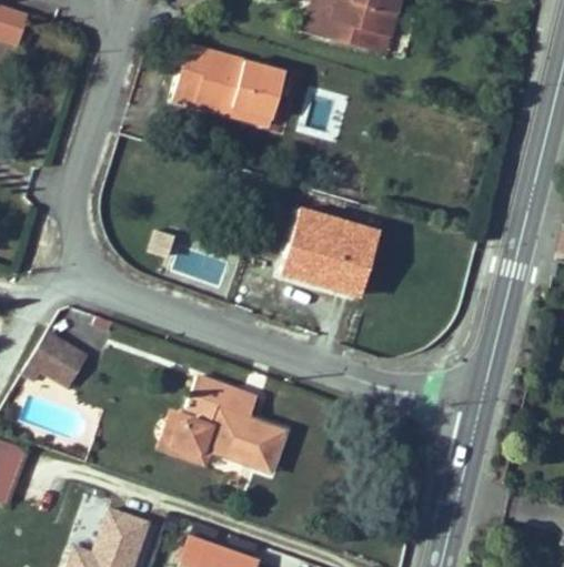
[(391,34),(400,0),(313,0),(305,31),(363,46),(368,29),(391,34)]
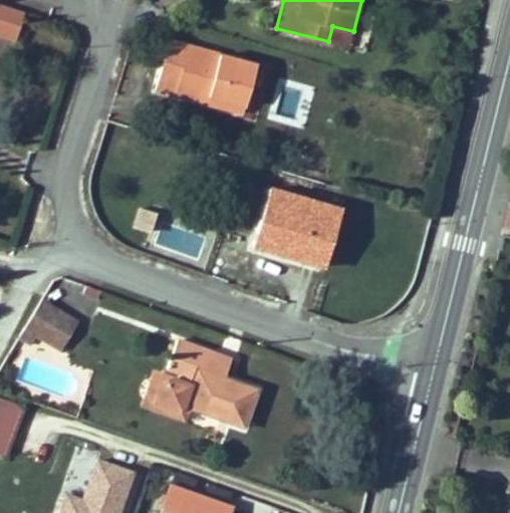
[(0,32),(19,39),(28,12),(0,2),(0,32)]
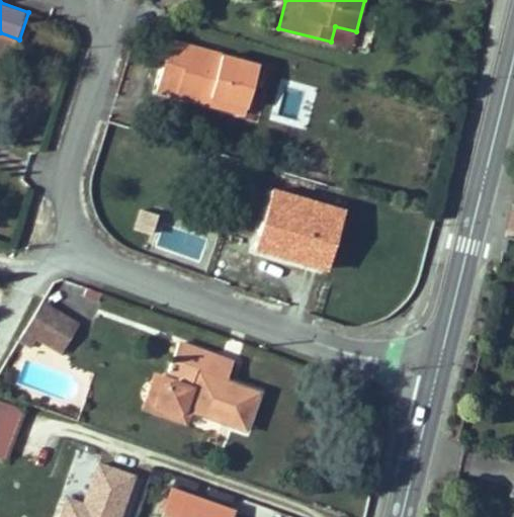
[(353,47),(356,31),(335,26),(331,41),(353,47)]
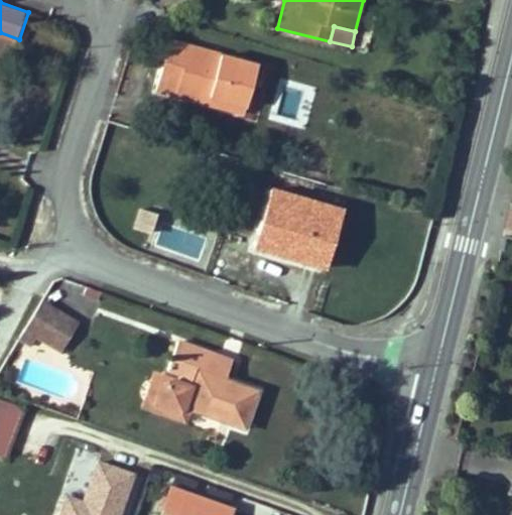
[(249,105),(261,63),(173,39),(159,89),(212,103),(214,96),(249,105)]
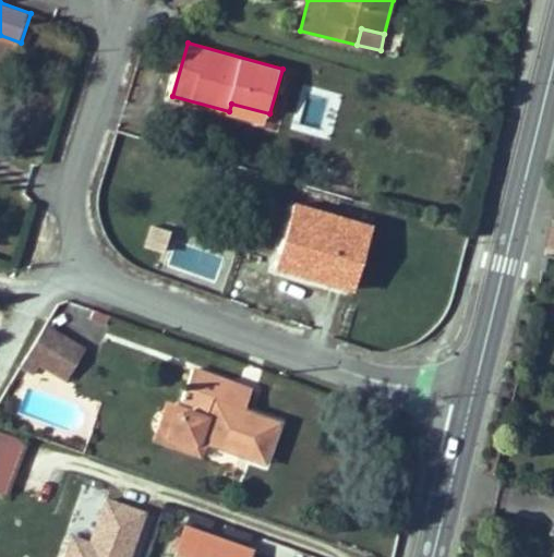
[(269,113),(231,104),(229,111),(267,122),(269,113)]
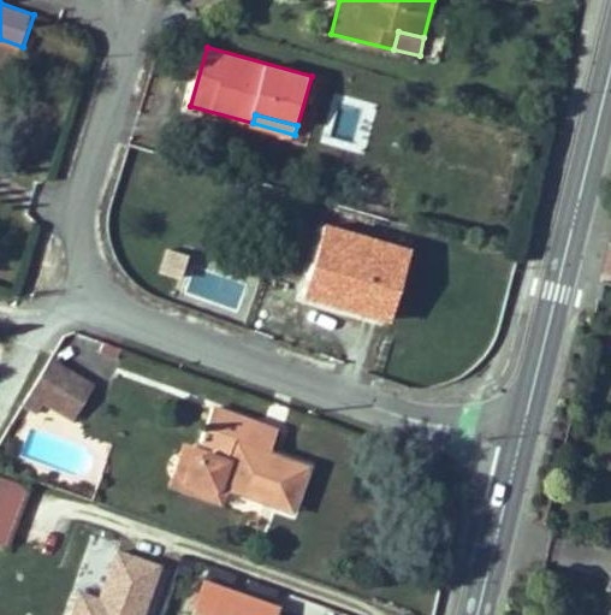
[(393,318),(413,249),(326,225),(307,294),(393,318)]
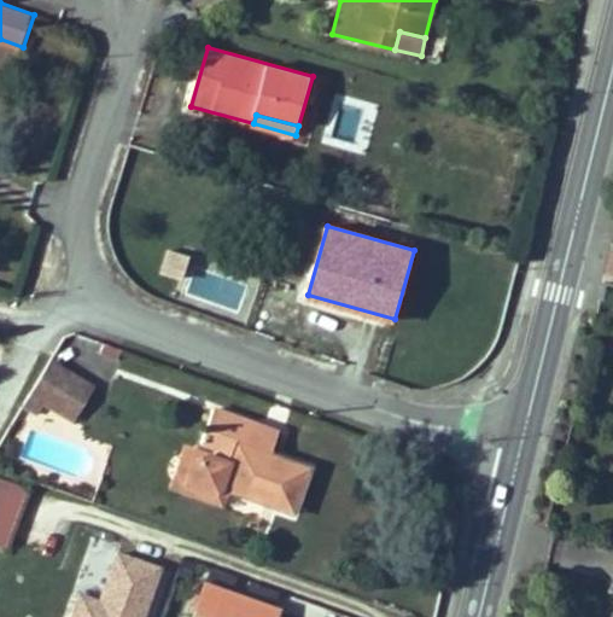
[(167,250),(162,275),(185,280),(190,255),(167,250)]
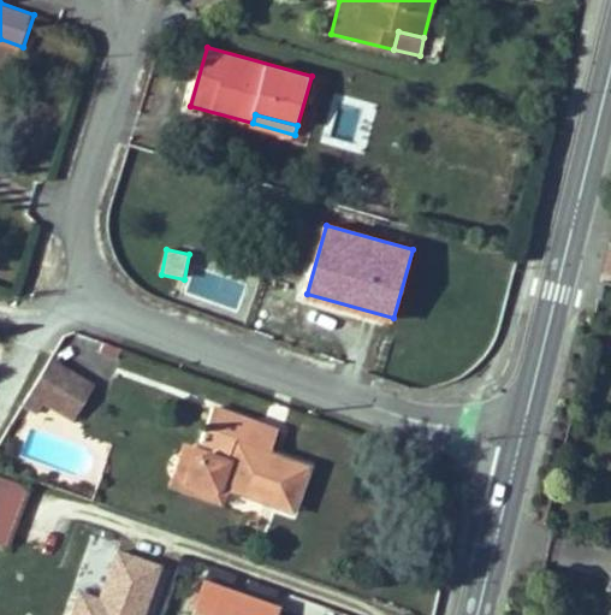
[(122,358),(125,348),(107,341),(104,352),(122,358)]
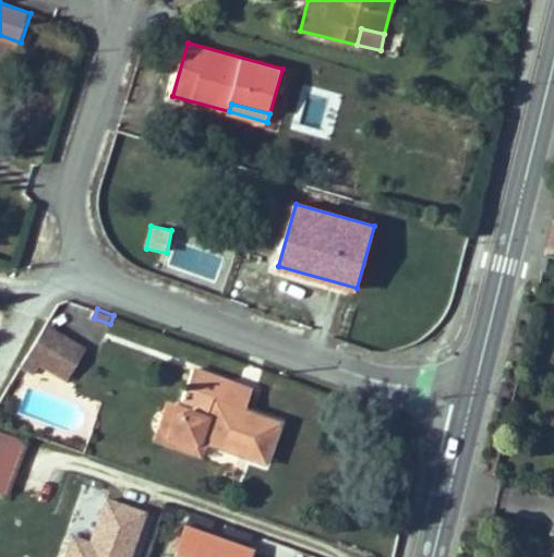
[(52,367),(70,337),(48,325),(23,366),(36,373),(43,362),(52,367)]
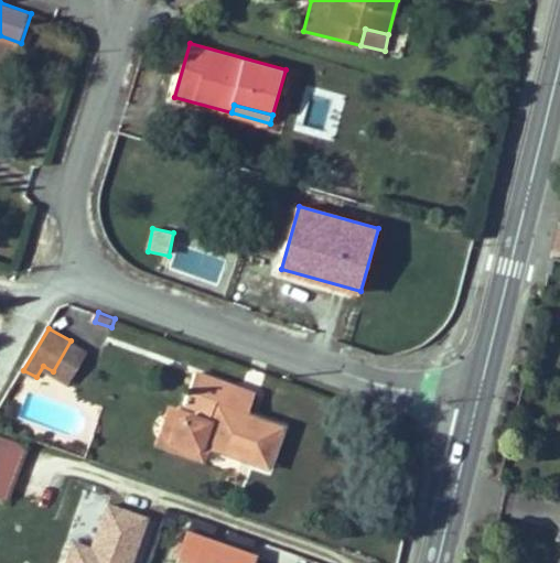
[(70,381),(87,350),(71,340),(53,371),(70,381)]
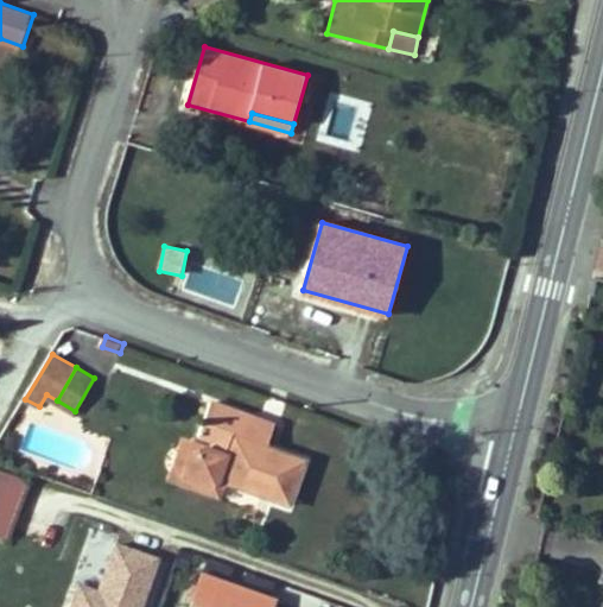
[(309,459),(270,446),(277,424),(213,402),(203,428),(219,434),(216,440),(214,448),(211,447),(208,449),(204,448),(195,451),(186,474),(219,485),(221,479),(226,480),(292,504),(309,459)]
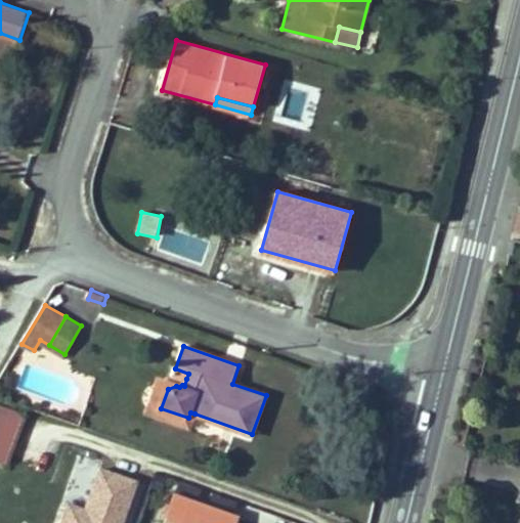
[(186,379),(188,374),(175,368),(173,375),(186,379)]
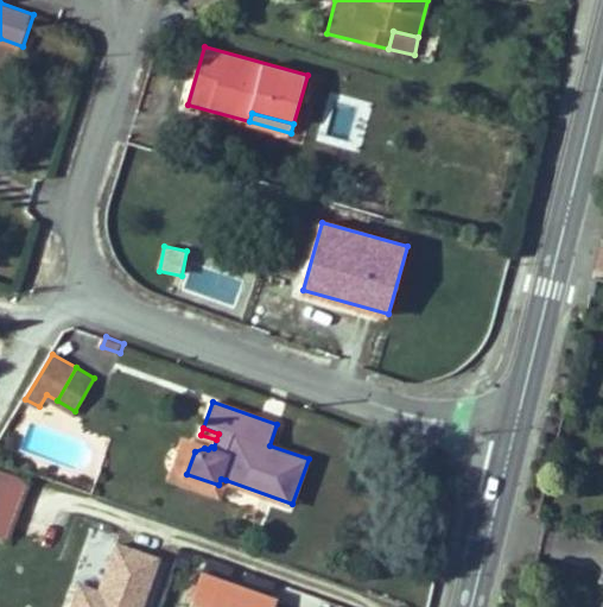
[(186,474),(195,451),(204,448),(208,449),(211,447),(184,437),(170,476),(220,494),(226,480),(221,479),(219,485),(186,474)]
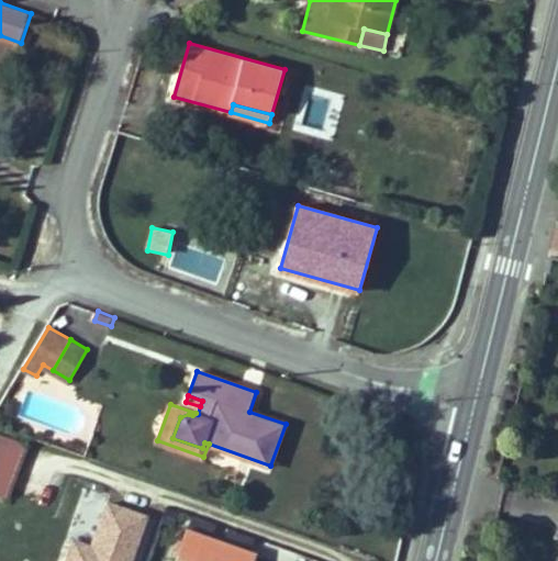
[(0,493),(8,496),(29,444),(3,434),(0,442),(0,493)]
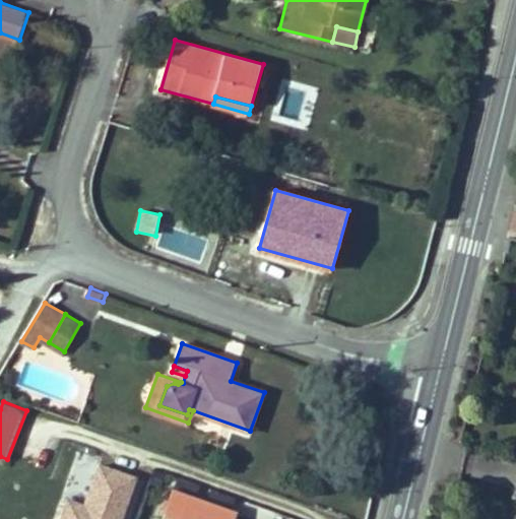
[(46,454),(52,434),(29,427),(23,447),(46,454)]
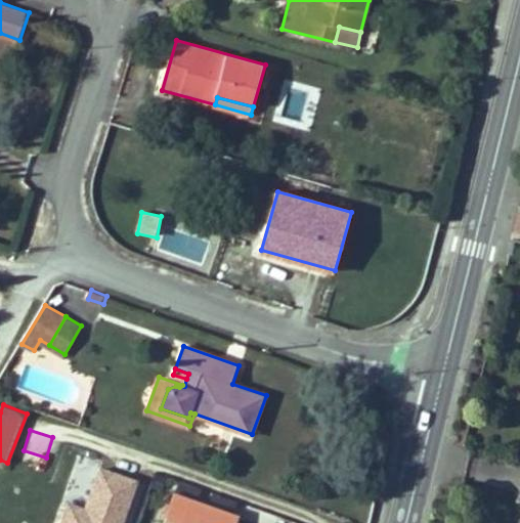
[(127,522),(141,485),(103,471),(88,515),(72,509),(66,522),(127,522)]
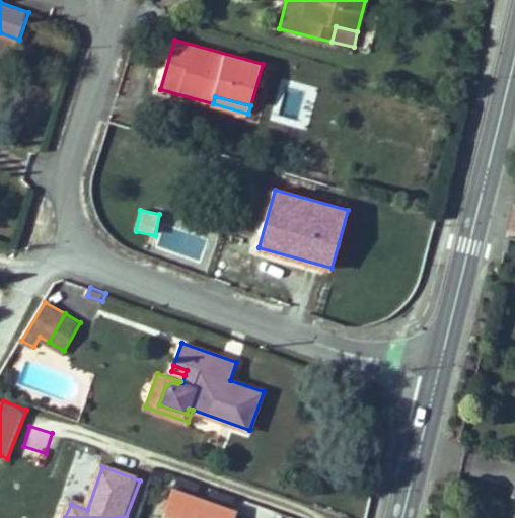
[(233,517),(236,511),(175,490),(166,514),(176,517),(233,517)]
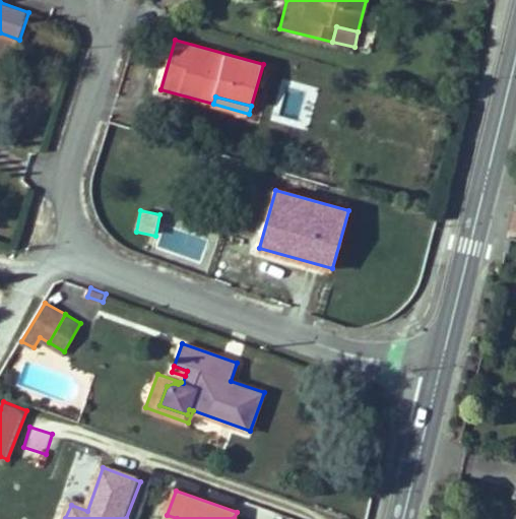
All buildings are outlined.
